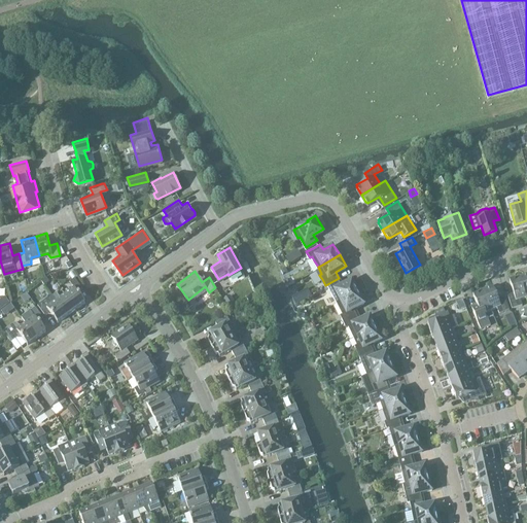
[(520,295),(526,294),(520,273),(511,276),(512,277),(510,278),(514,290),(507,292),(512,306),(522,303),(520,295)]
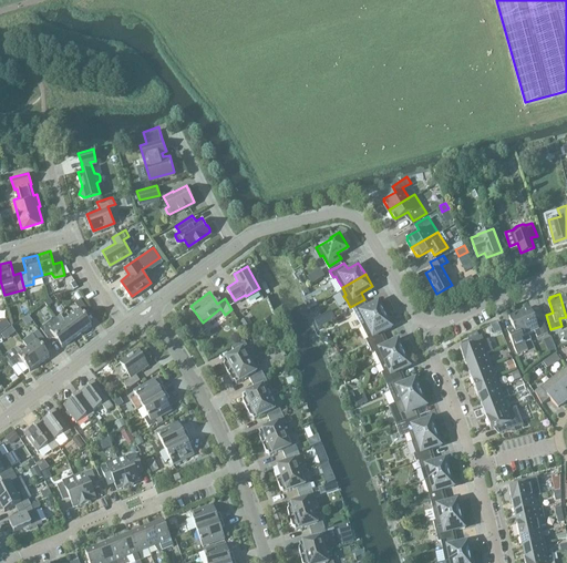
[(74,300),(79,306),(70,314),(81,329),(91,323),(84,311),(89,308),(80,296),(74,300)]
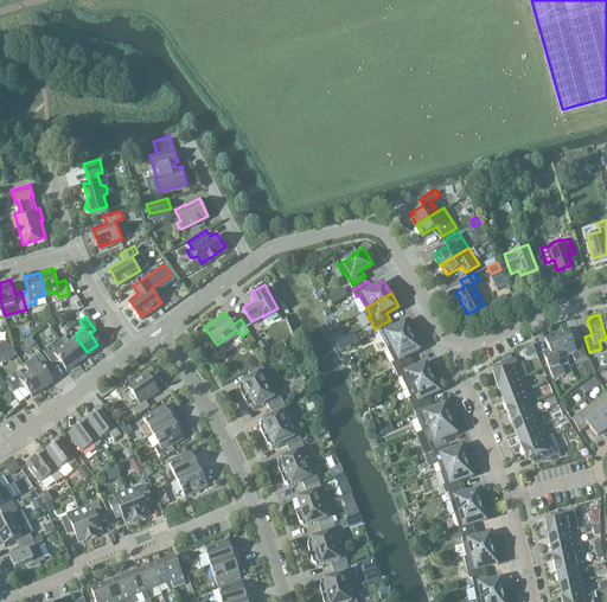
[(394,326),(390,320),(377,327),(381,333),(388,346),(413,333),(407,320),(394,326)]
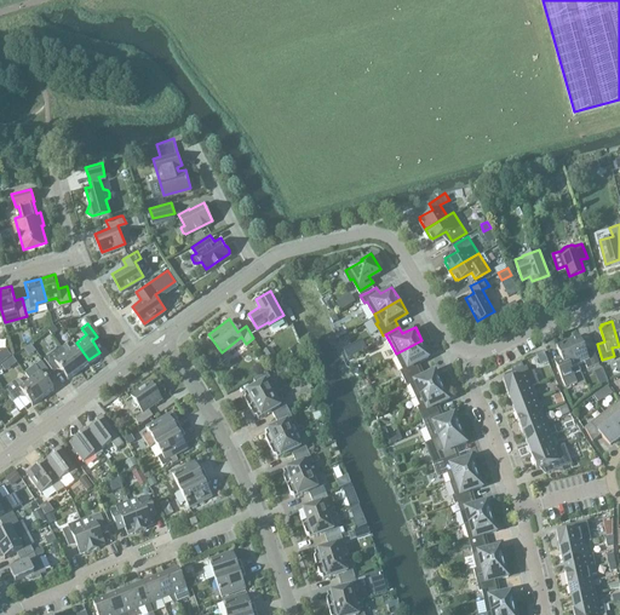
[(568,337),(578,361),(585,358),(587,366),(600,361),(592,345),(586,348),(580,334),(578,334),(578,333),(568,337)]
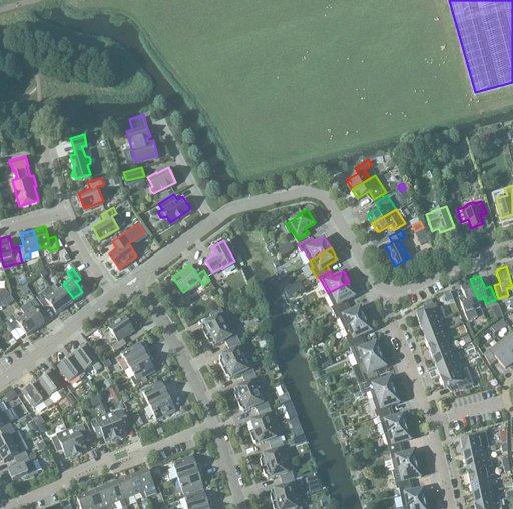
[(477,313),(475,307),(480,305),(478,299),(470,279),(462,283),(462,284),(461,285),(465,296),(460,299),(468,317),(477,313)]
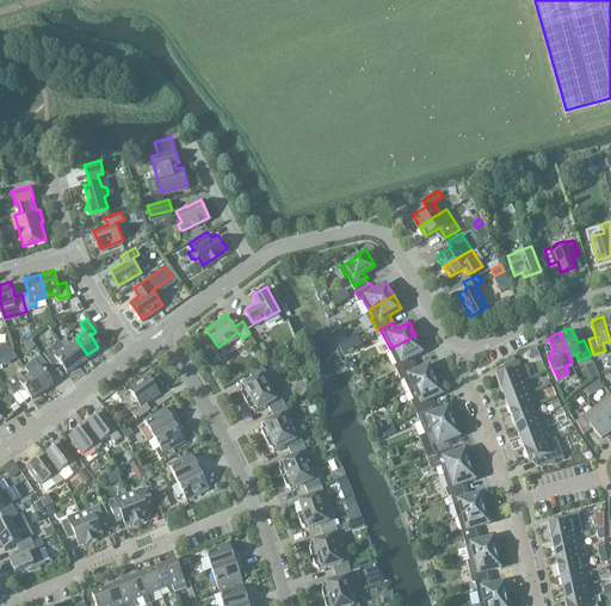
[(360,339),(358,334),(345,341),(344,338),(338,340),(343,348),(360,339)]
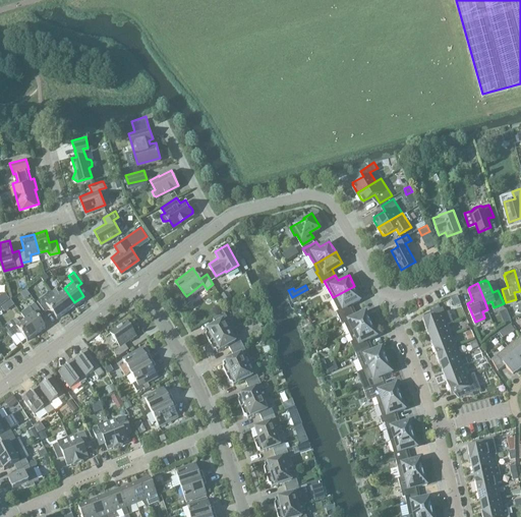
[(55,286),(51,289),(66,309),(74,302),(64,288),(59,291),(55,286)]
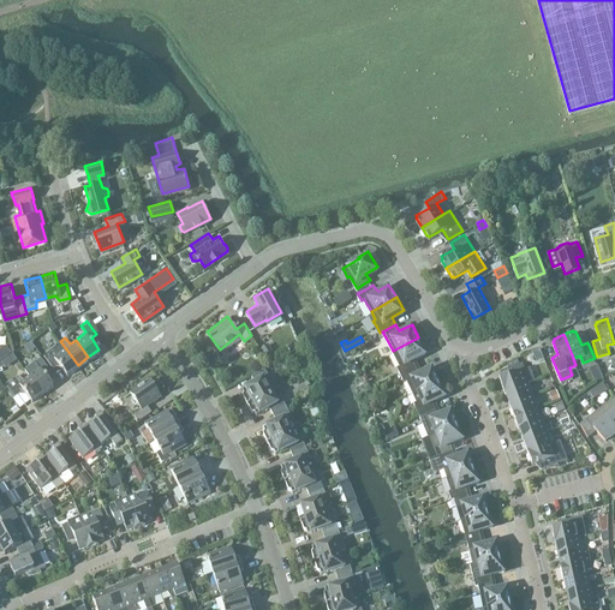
[(425,351),(418,338),(393,351),(400,364),(396,365),(400,372),(417,364),(413,357),(425,351)]
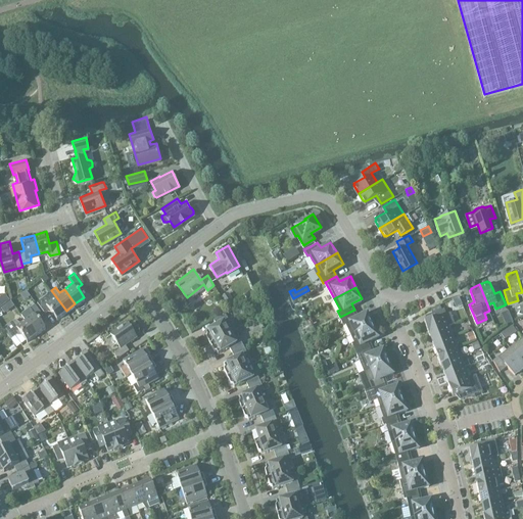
[(66,311),(51,290),(51,289),(37,299),(44,311),(47,309),(51,310),(57,317),(66,311)]
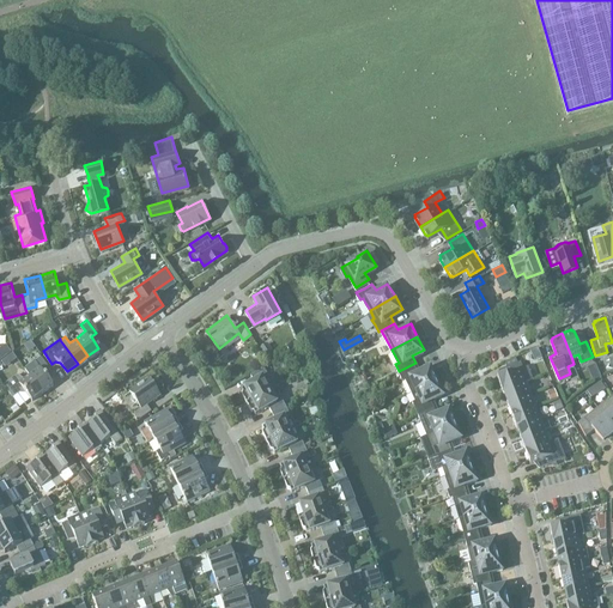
[(273,353),(266,341),(258,346),(266,359),(273,353)]
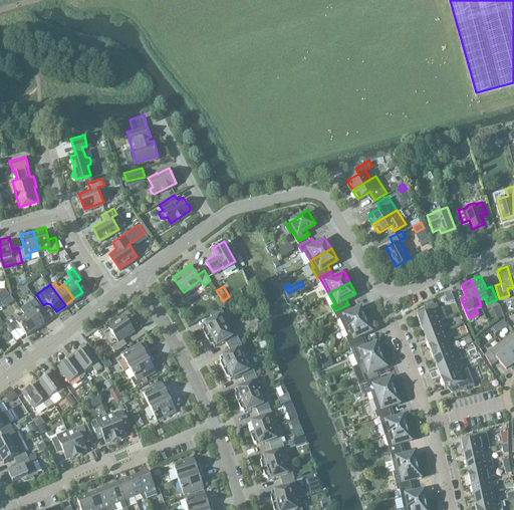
[(41,307),(34,295),(20,305),(24,312),(35,326),(44,320),(37,310),(41,307)]
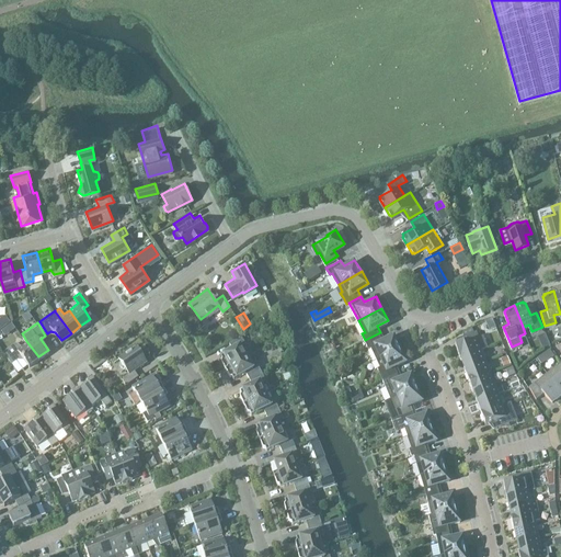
[(456,344),(460,355),(481,347),(488,344),(483,333),(479,336),(477,329),(459,336),(461,341),(456,344)]
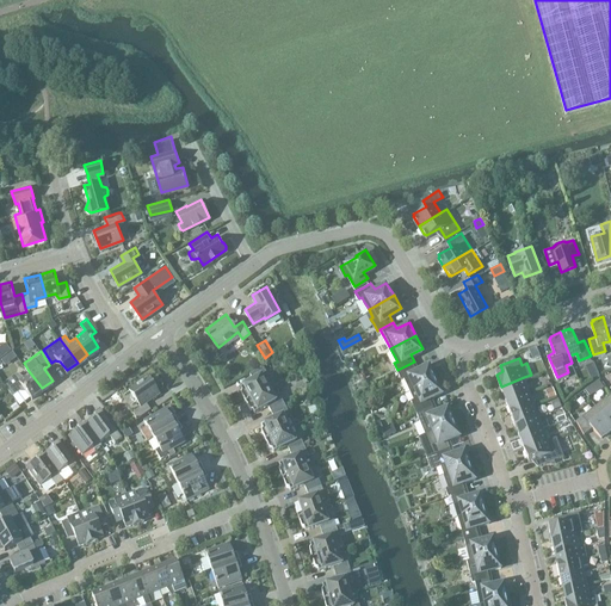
[(418,369),(414,362),(397,370),(401,377),(403,376),(409,389),(436,377),(430,363),(418,369)]
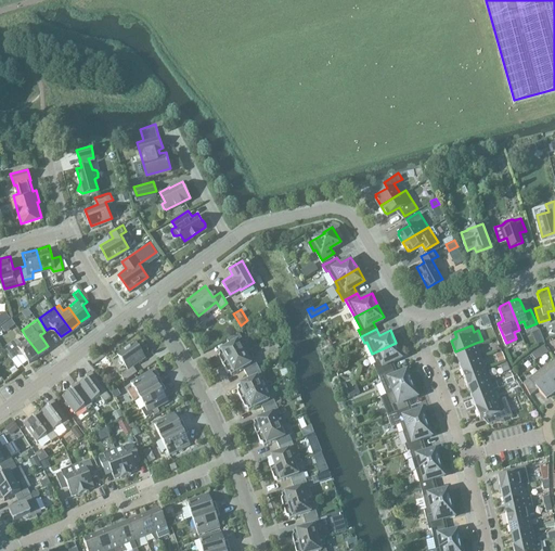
[(227,336),(230,343),(218,349),(220,353),(219,353),(219,355),(222,362),(244,349),(241,343),(245,341),(239,330),(227,336)]
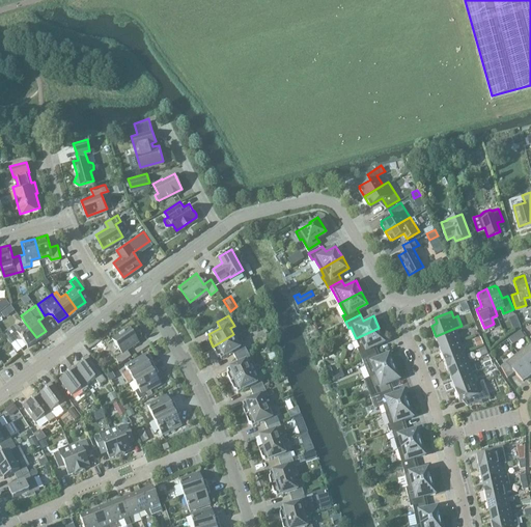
[(21,326),(15,321),(2,330),(9,341),(16,337),(22,337),(27,344),(36,337),(25,323),(21,326)]
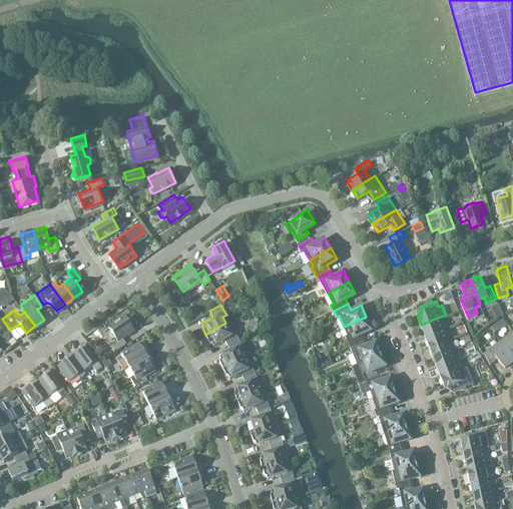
[(123,336),(133,328),(124,314),(109,325),(118,339),(111,344),(114,350),(126,341),(123,336)]
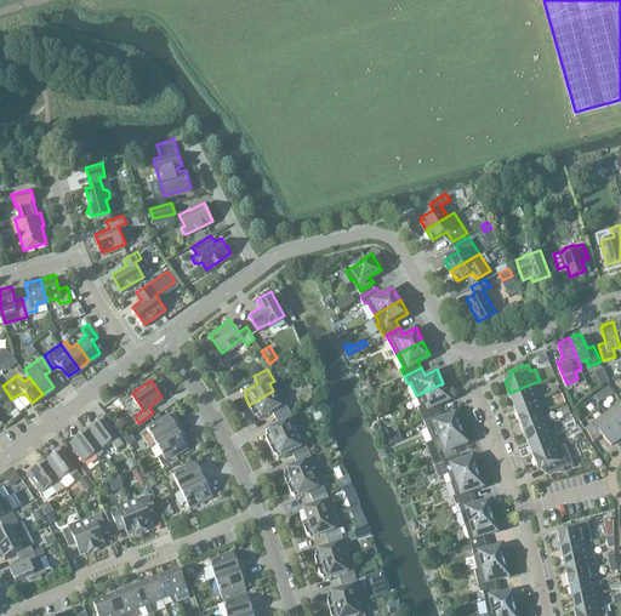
[(450,397),(443,383),(416,395),(420,403),(417,404),(420,410),(423,417),(440,410),(437,403),(450,397)]
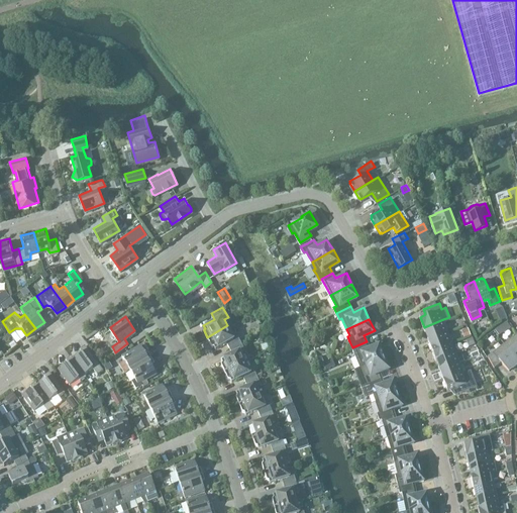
[(424,327),(428,337),(447,329),(443,319),(424,327)]
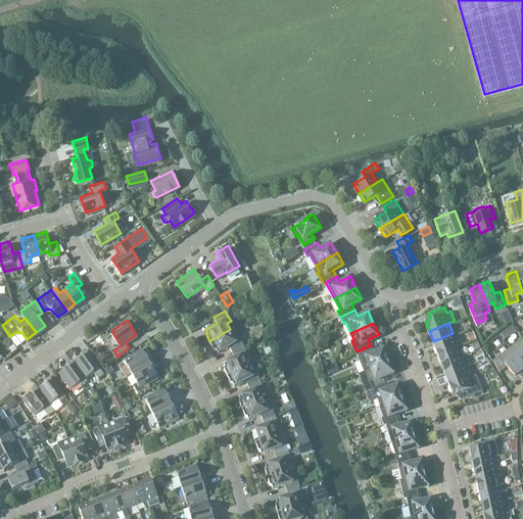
[(230,329),(209,341),(215,348),(216,348),(217,348),(218,350),(229,344),(232,350),(243,344),(238,333),(234,335),(230,329)]
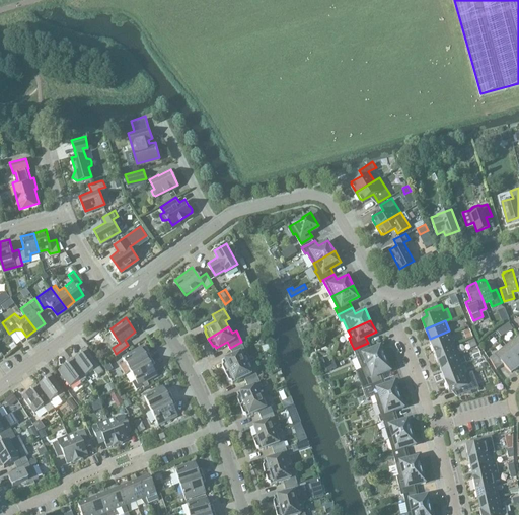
[(430,339),(434,348),(434,349),(453,342),(449,330),(430,339)]
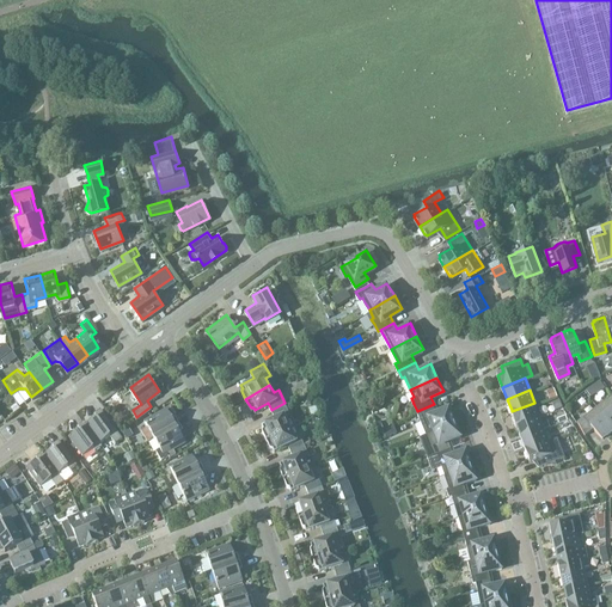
[(611,394),(611,393),(597,404),(611,423),(611,394)]
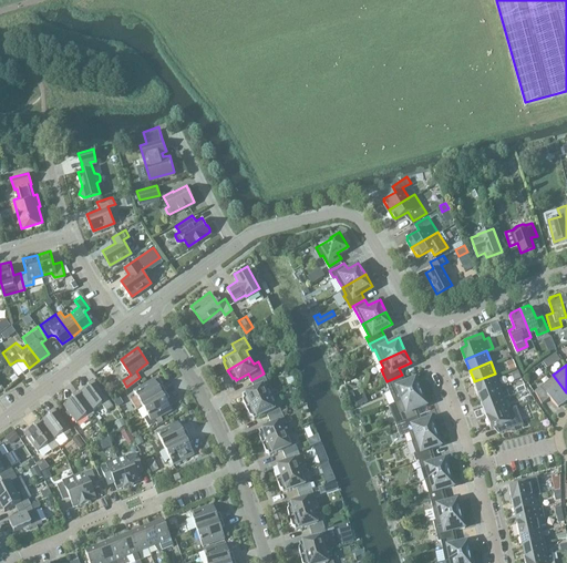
[(243,398),(246,405),(250,403),(269,395),(274,392),(270,386),(264,374),(251,380),(255,386),(245,391),(243,392),(244,395),(243,396),(243,398)]
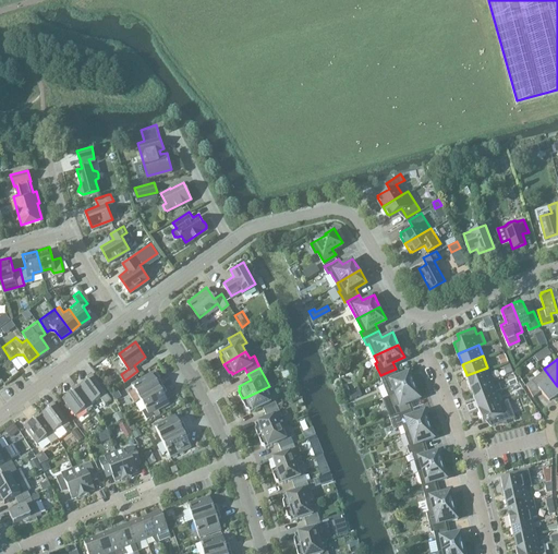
[(465,375),(470,386),(471,386),(492,378),(487,368),(466,375),(466,374),(465,375)]
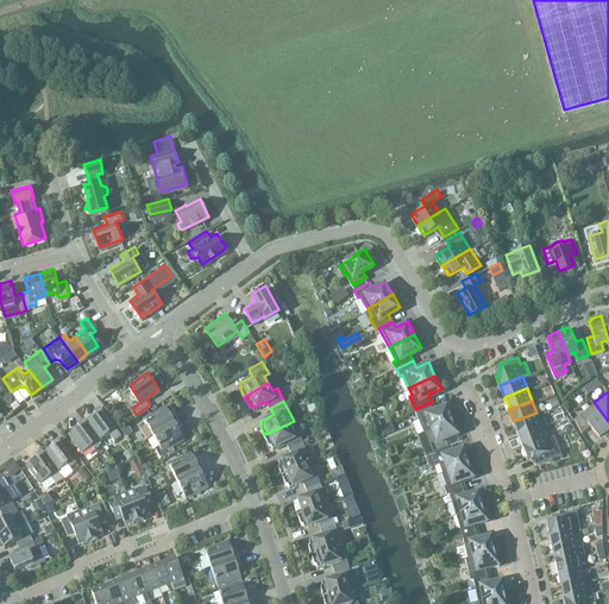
[(434,409),(432,402),(415,409),(418,416),(424,429),(453,417),(447,404),(434,409)]
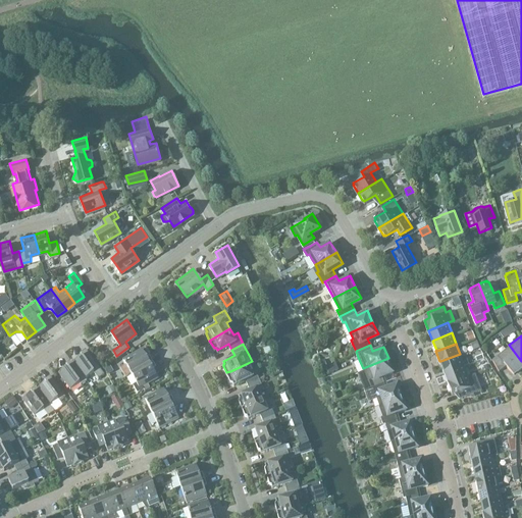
[(492,357),(499,369),(506,363),(514,371),(521,364),(521,361),(509,345),(492,357)]
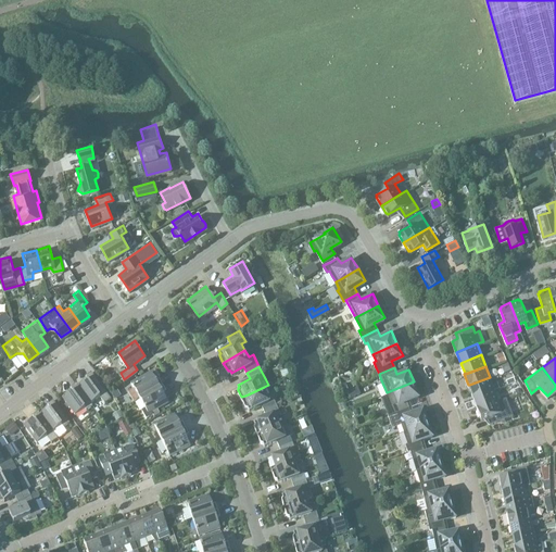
[(151,368),(130,380),(139,396),(163,383),(160,376),(156,378),(151,368)]
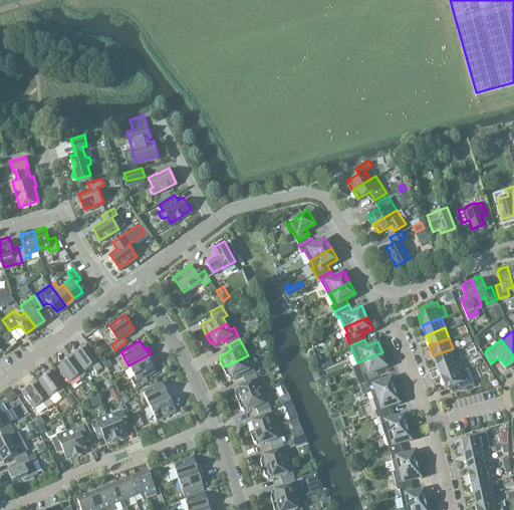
[(80,346),(72,353),(84,369),(92,363),(96,369),(102,366),(84,341),(79,345),(80,346)]
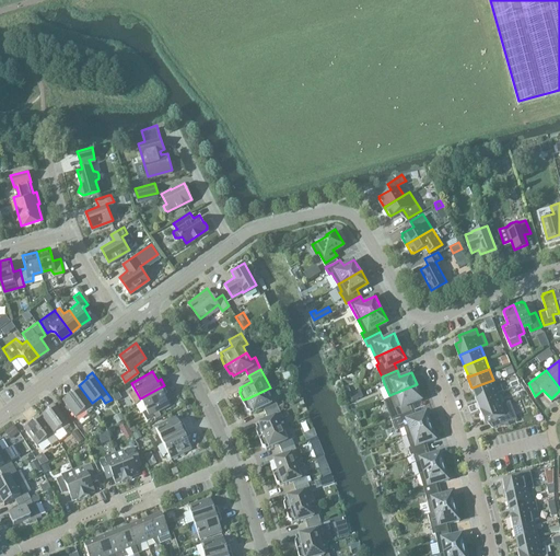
[(473,387),(477,398),(498,391),(503,389),(501,382),(496,385),(493,380),(473,387)]
